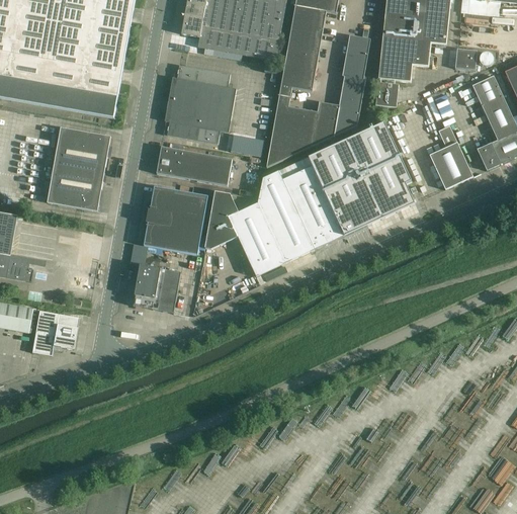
[(0,95),(113,116),(119,81),(133,0),(0,0),(0,95)]
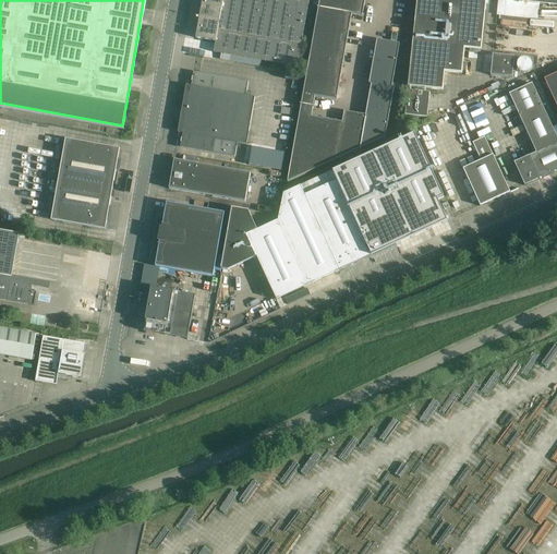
[(213,49),(295,63),(306,0),(200,0),(194,34),(215,38),(213,49)]
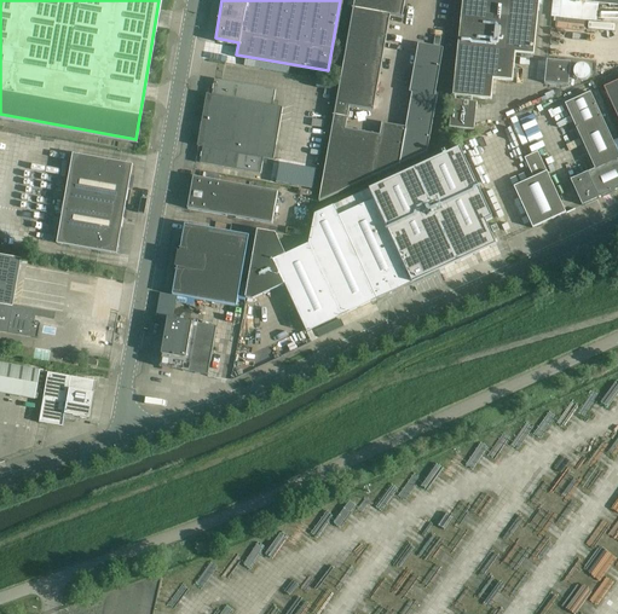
[(353,0),(352,5),(388,11),(400,13),(402,0),(353,0)]
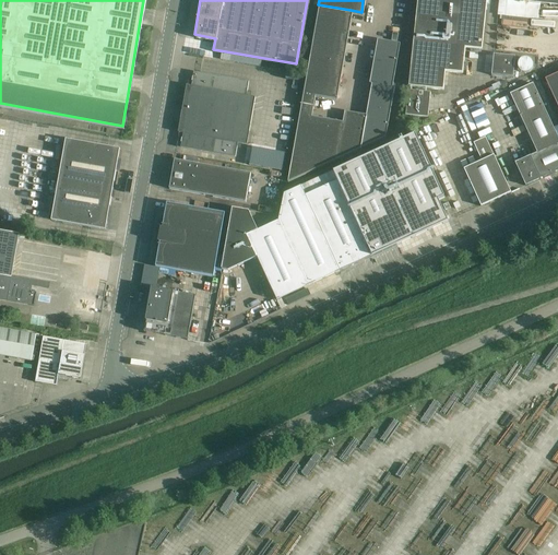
[(481,46),(485,0),(416,0),(412,38),(413,38),(407,82),(442,86),(444,68),(461,70),(464,44),(481,46)]
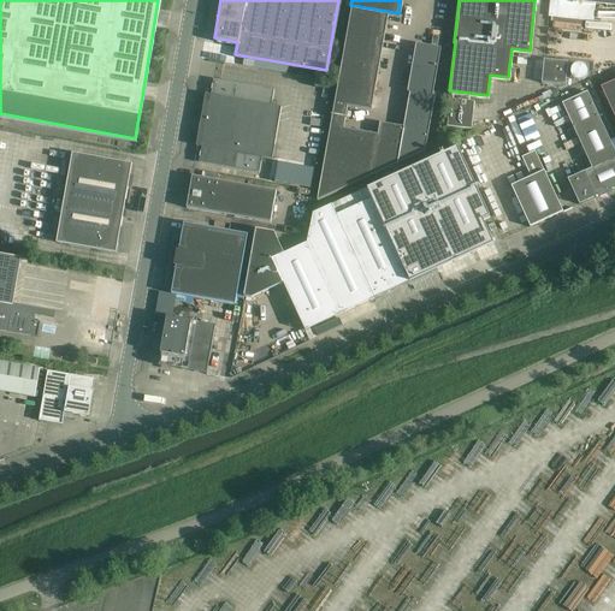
[(386,11),(350,5),(331,111),(344,113),(347,102),(370,106),(386,11)]
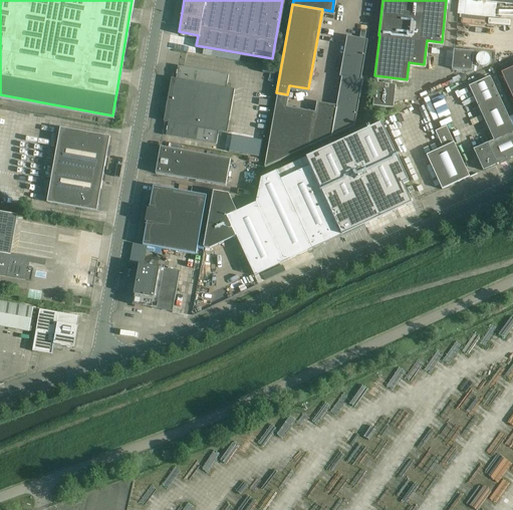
[(340,73),(335,102),(330,134),(353,122),(361,76),(359,76),(366,36),(346,33),(338,73),(340,73)]
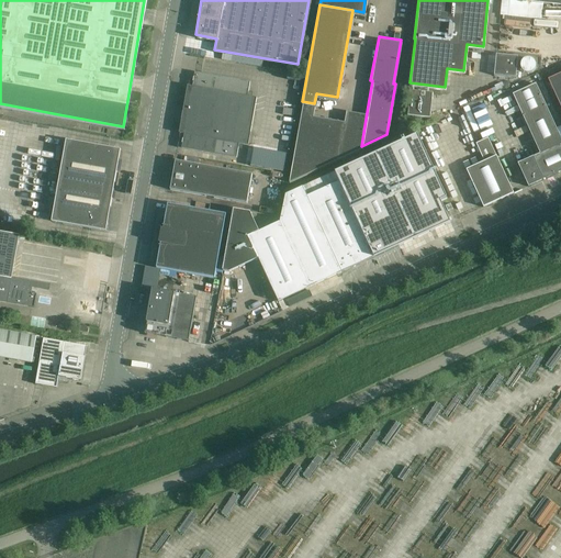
[(515,74),(517,53),(495,51),(493,73),(515,74)]
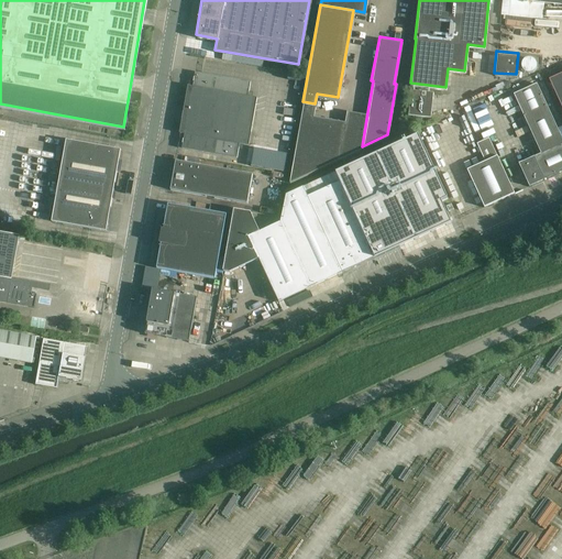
[(187,83),(178,130),(183,131),(180,145),(237,155),(238,145),(242,146),(242,141),(248,142),(252,140),(253,132),(250,130),(256,95),(246,92),(250,78),(194,68),(193,78),(188,77),(188,83),(187,83)]
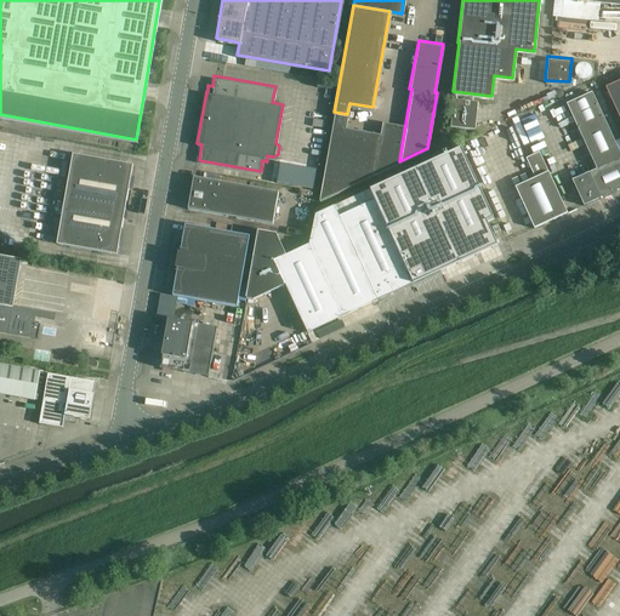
[(619,77),(604,84),(619,118),(619,77)]
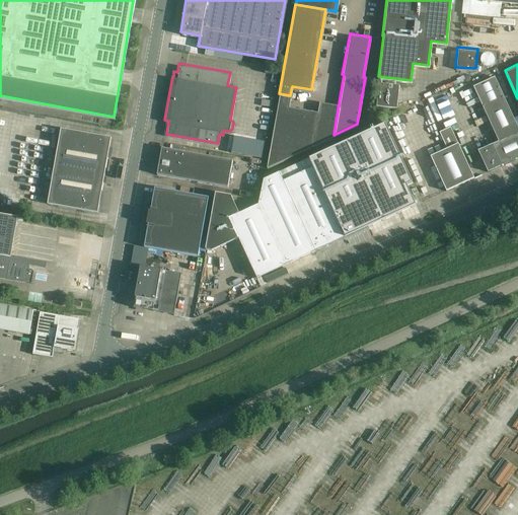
[(487,169),(502,162),(517,154),(517,127),(494,74),(472,84),(498,139),(477,148),(487,169)]
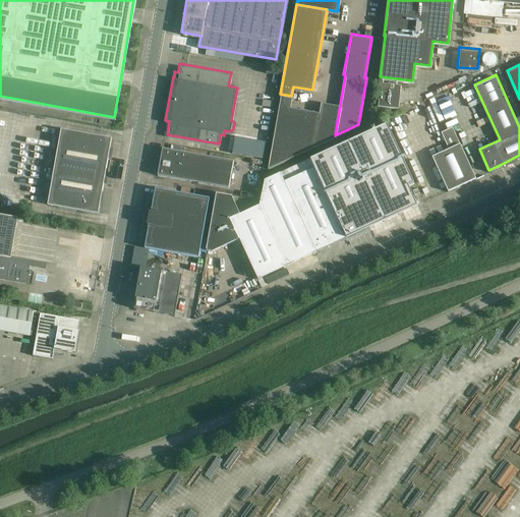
[(380,80),(380,81),(377,104),(398,106),(400,82),(380,80)]
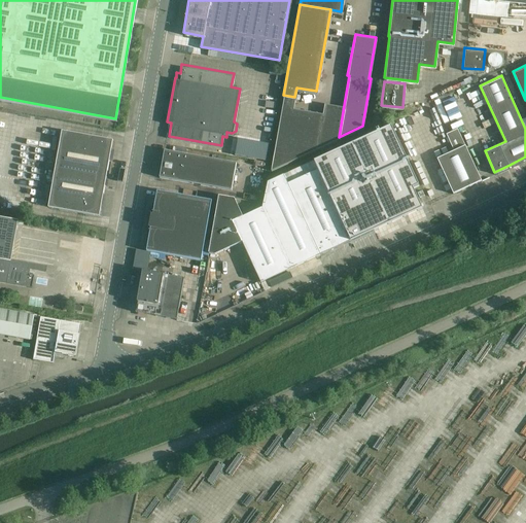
[(294,97),(283,95),(271,168),(339,137),(344,105),(324,102),(322,111),(292,106),(294,97)]
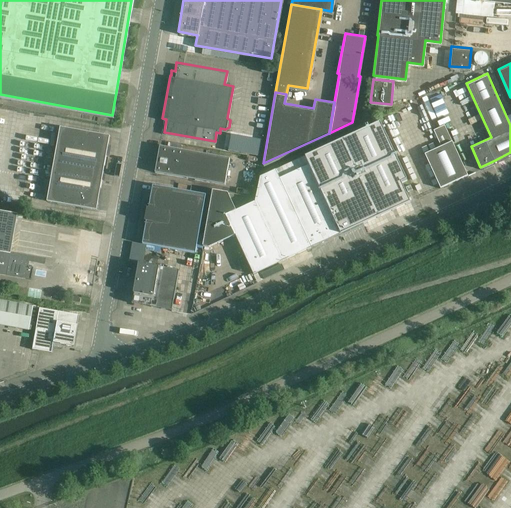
[(379,119),(304,153),(308,162),(340,231),(409,199),(400,180),(406,177),(379,119)]
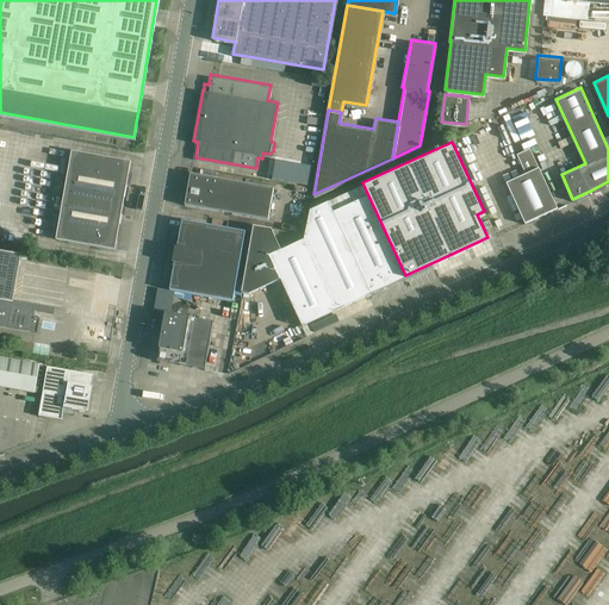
[(523,220),(557,206),(528,145),(515,151),(524,172),(504,180),(523,220)]
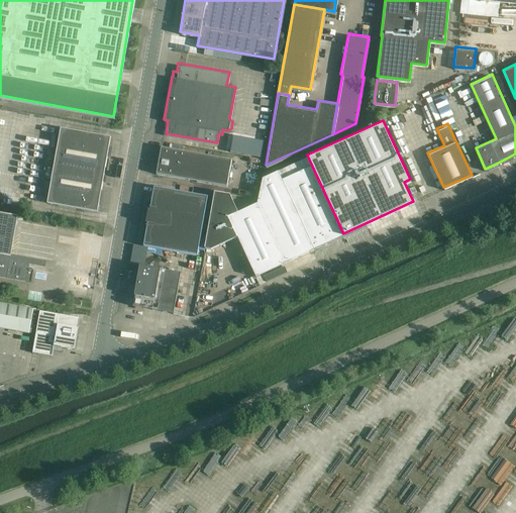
[(60,125),(46,200),(97,209),(110,134),(60,125)]
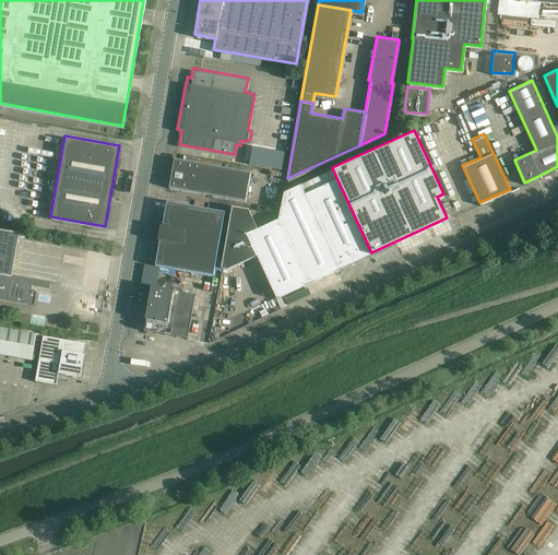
[(245,150),(242,161),(266,165),(269,154),(245,150)]
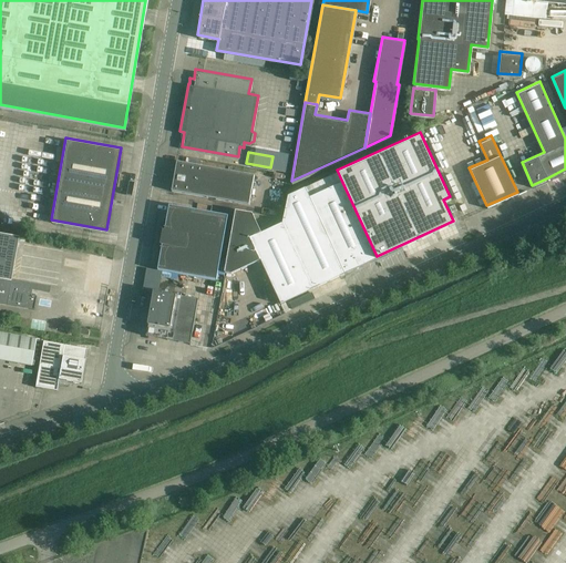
[(176,159),(173,176),(171,187),(248,202),(254,172),(176,159)]
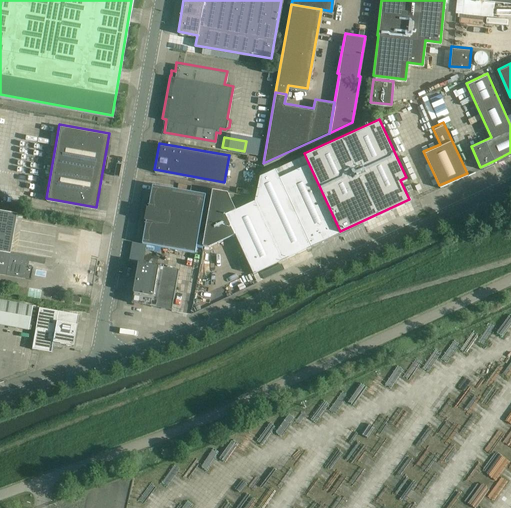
[(318,242),(319,241),(340,231),(308,162),(304,153),(275,167),(259,174),(254,199),(235,207),(227,190),(212,187),(202,243),(208,244),(234,232),(252,271),(311,244),(313,244),(315,244),(317,243),(318,242)]
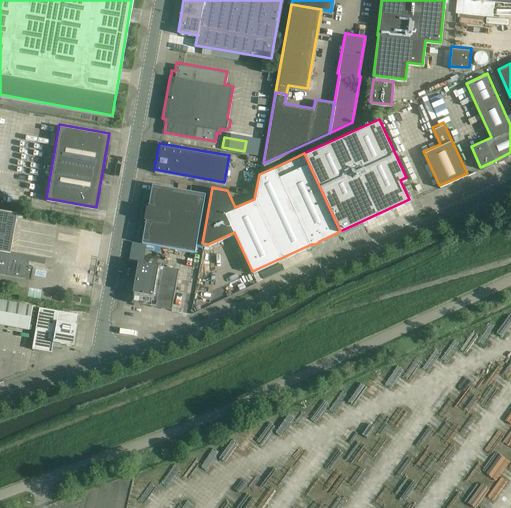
[(205,191),(152,182),(141,240),(194,250),(205,191)]
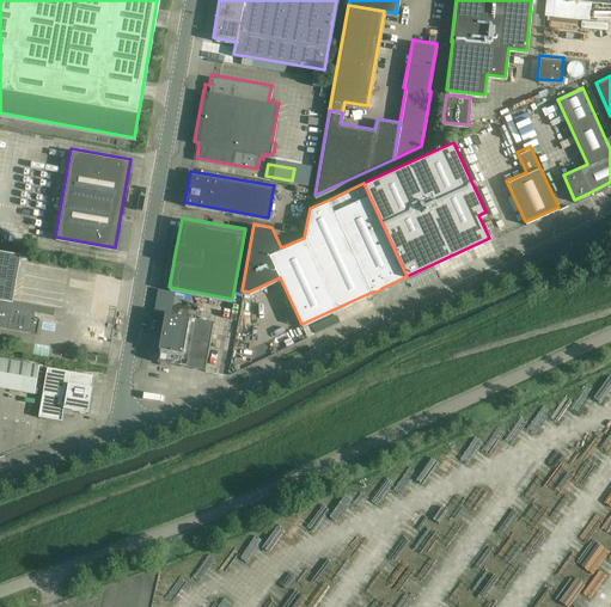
[(0,324),(6,326),(35,331),(38,316),(32,314),(34,310),(52,313),(53,305),(10,296),(18,252),(0,249),(0,324)]
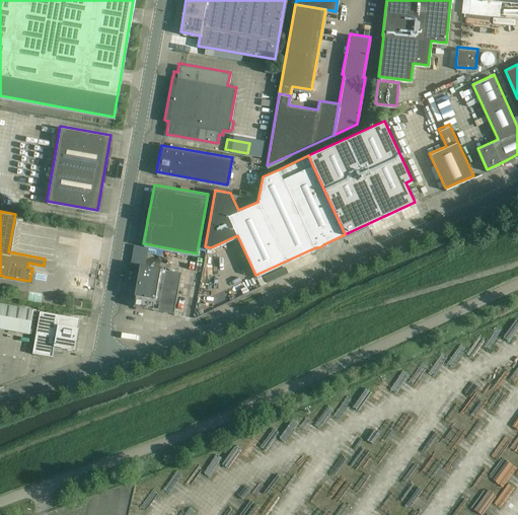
[(140,264),(133,304),(173,311),(180,271),(140,264)]
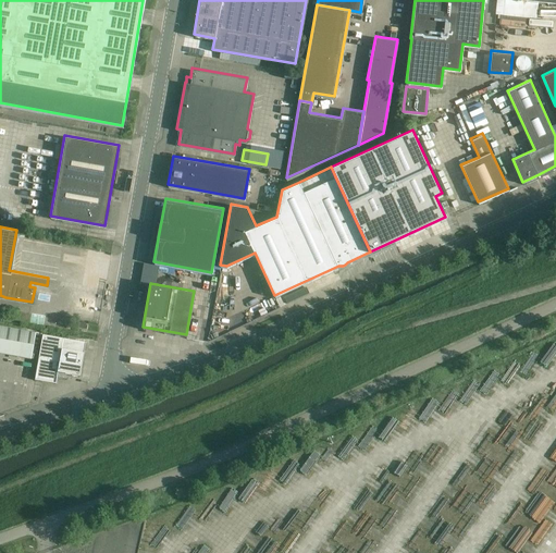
[(0,351),(29,356),(34,330),(0,323),(0,351)]
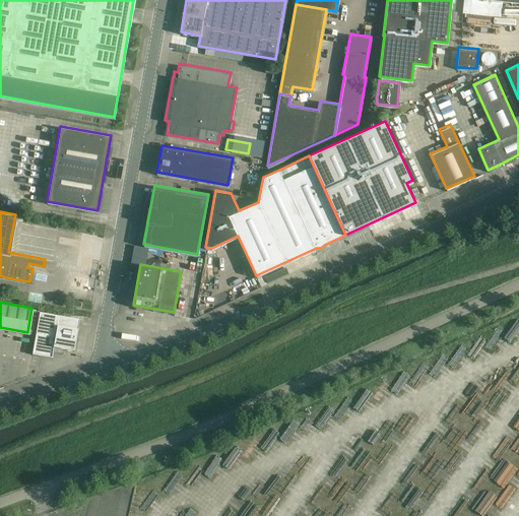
[(72,348),(77,319),(78,317),(38,310),(30,351),(51,356),(52,348),(65,351),(65,347),(72,348)]
